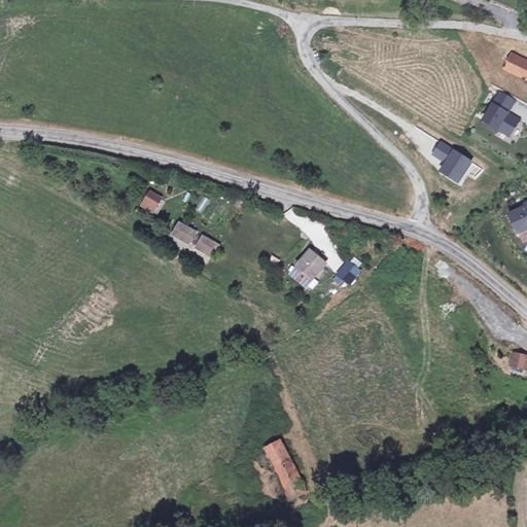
[(526,63),(512,57),(505,70),(526,80),(526,63)]
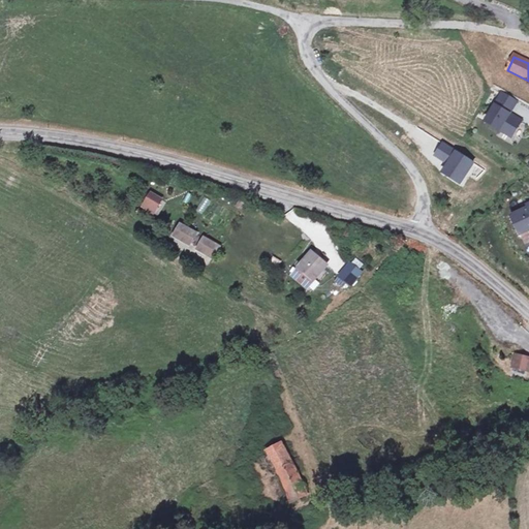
[(500,94),(485,122),(511,138),(521,122),(508,115),(516,103),(500,94)]
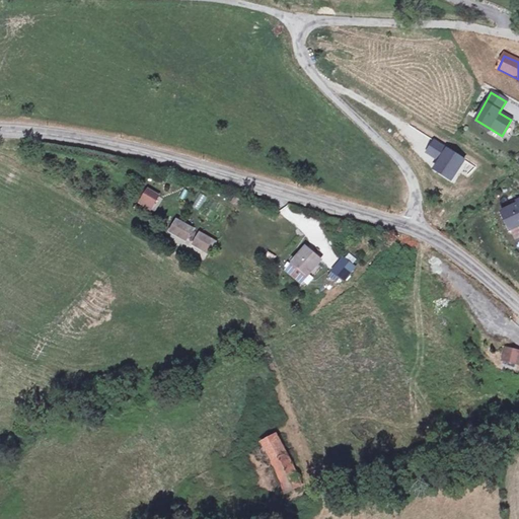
[(512,120),(506,131),(510,134),(517,123),(512,120)]
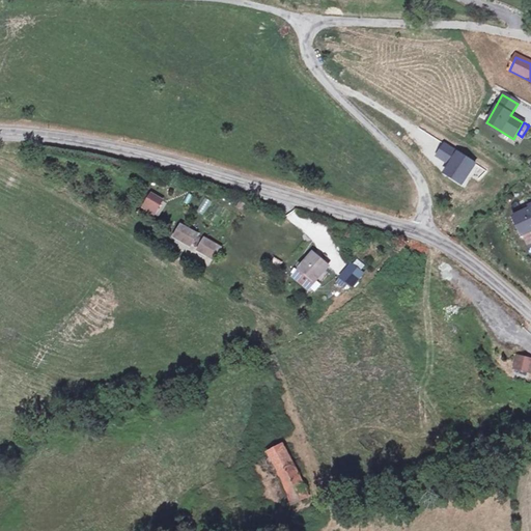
[(449,164),(457,150),(445,143),(437,157),(449,164)]
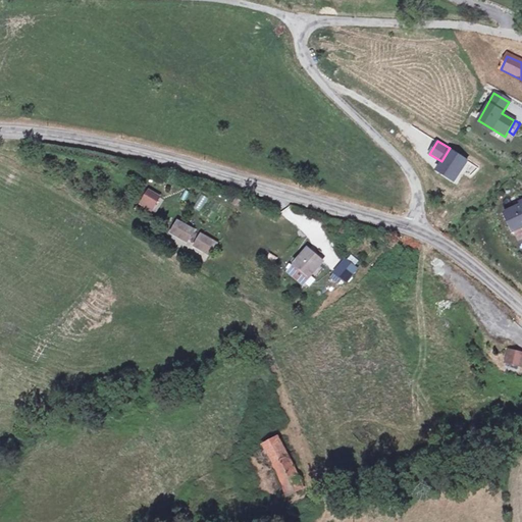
[(468,159),(450,148),(441,161),(436,170),(455,181),(468,159)]
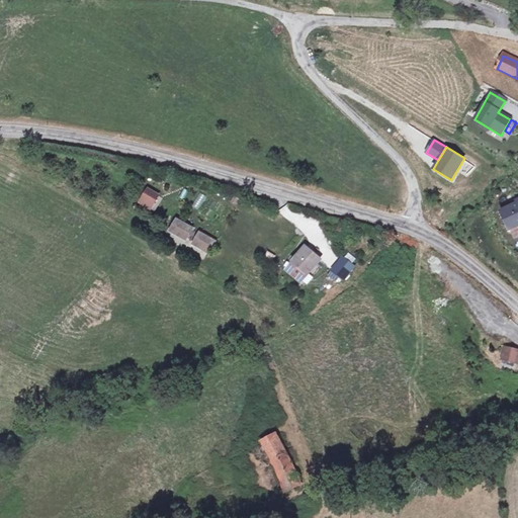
[(164,191),(153,185),(148,193),(159,199),(164,191)]
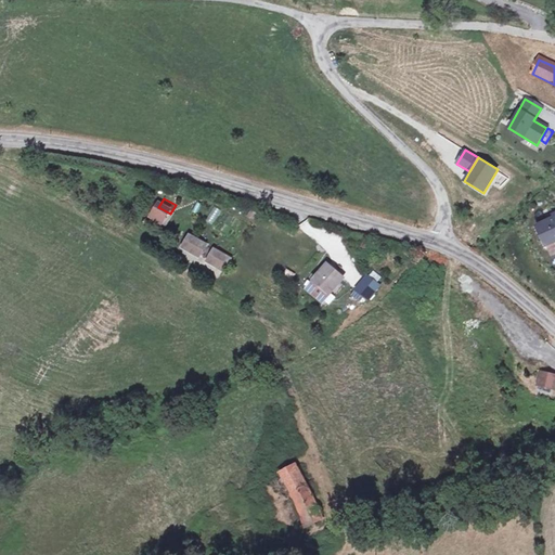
[(214,223),(220,209),(214,205),(206,220),(214,223)]
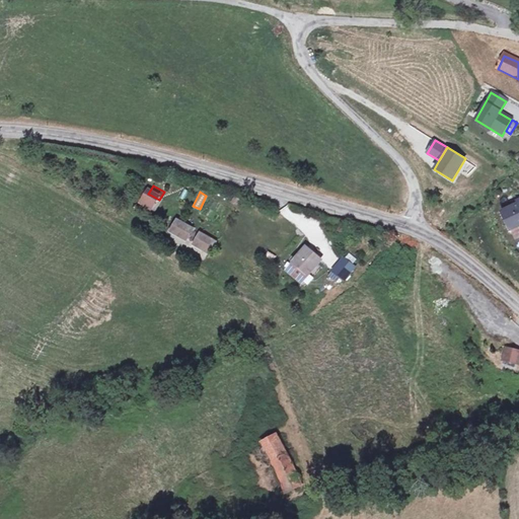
[(518,206),(502,214),(511,231),(518,227),(518,202),(518,203),(518,206)]
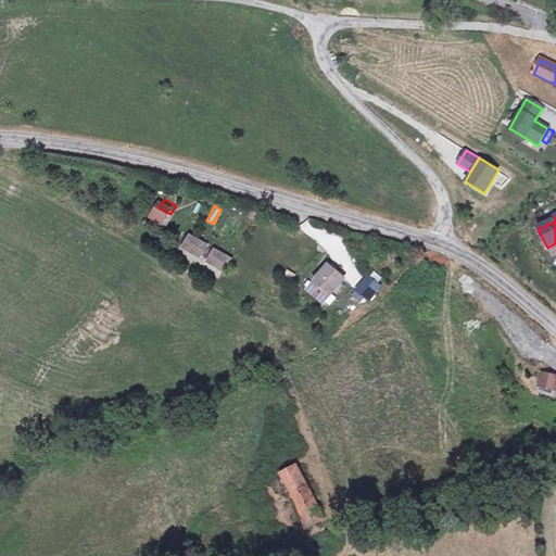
[(210,240),(196,231),(190,241),(205,249),(210,240)]
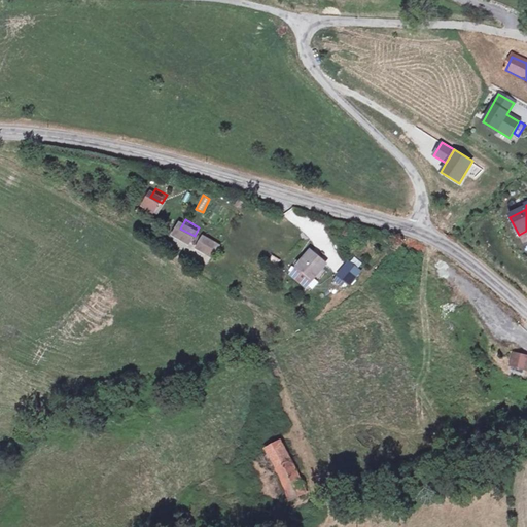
[(189,245),(194,247),(202,234),(198,232),(189,245)]
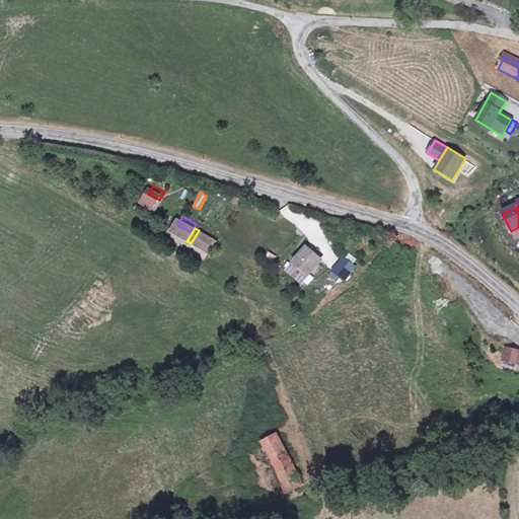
[(219,237),(206,230),(201,237),(215,245),(219,237)]
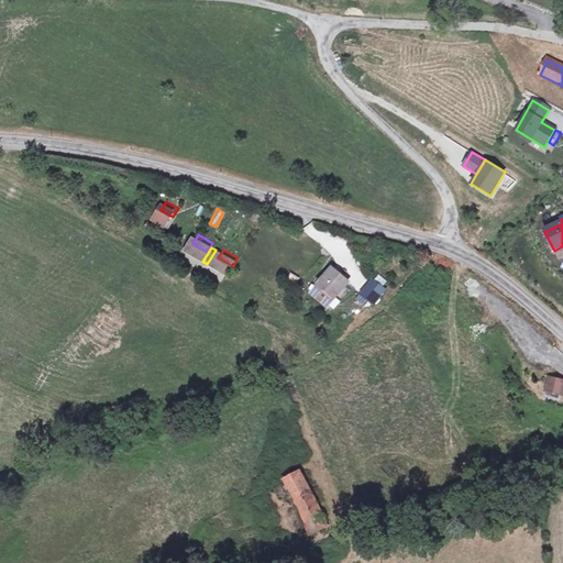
[(350,276),(334,264),(316,286),(331,300),(350,276)]
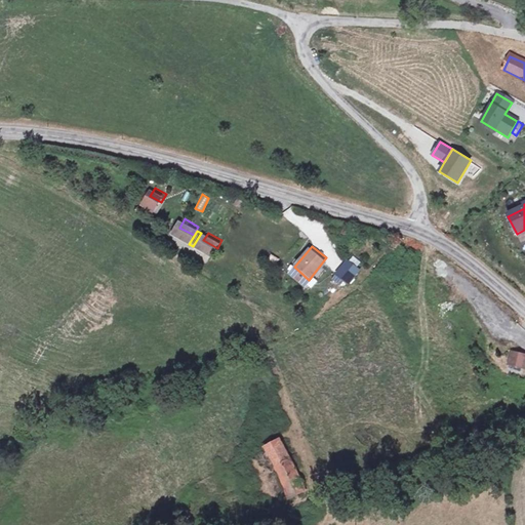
[(359,265),(350,256),(339,268),(349,277),(359,265)]
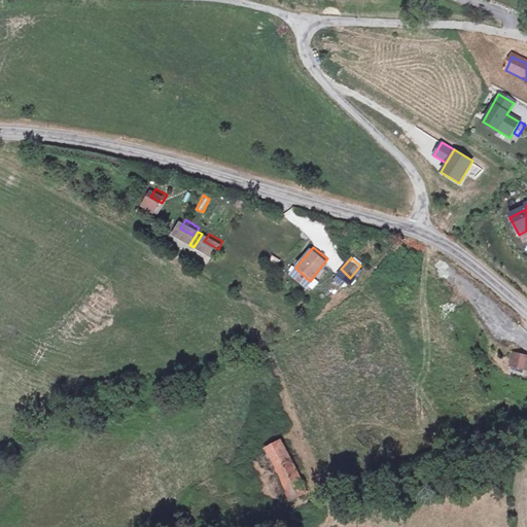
[(525,366),(526,357),(515,354),(512,366),(517,367),(517,365),(525,366)]
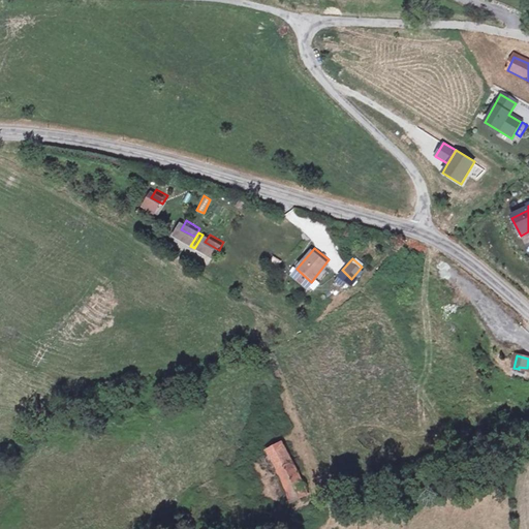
[(283,439),(265,448),(292,503),(311,494),(283,439)]
